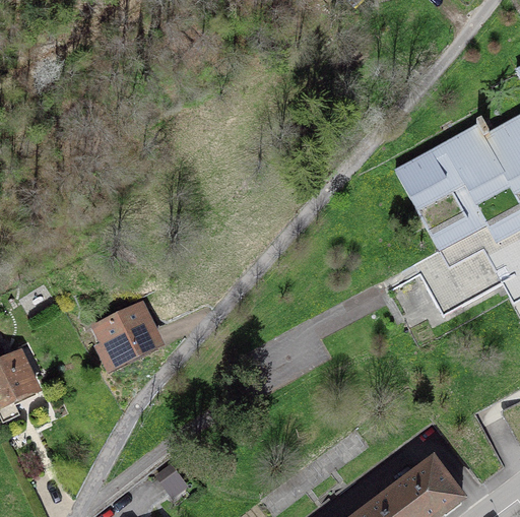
[(519,66),(514,70),(519,80),(519,113),(482,134),(476,123),(394,169),(439,249),(413,262),(443,314),(514,275),(519,285),(519,66)]
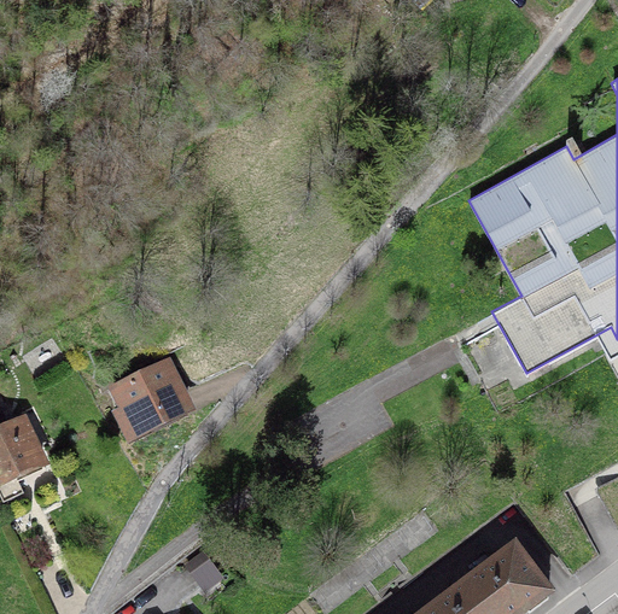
[(138,430),(186,407),(164,362),(116,386),(138,430)]
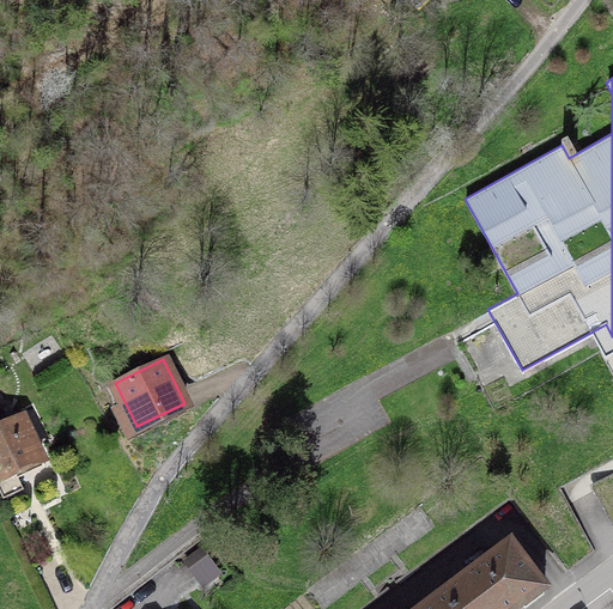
[(23,486),(14,468),(42,456),(22,413),(0,422),(0,488),(2,495),(23,486)]
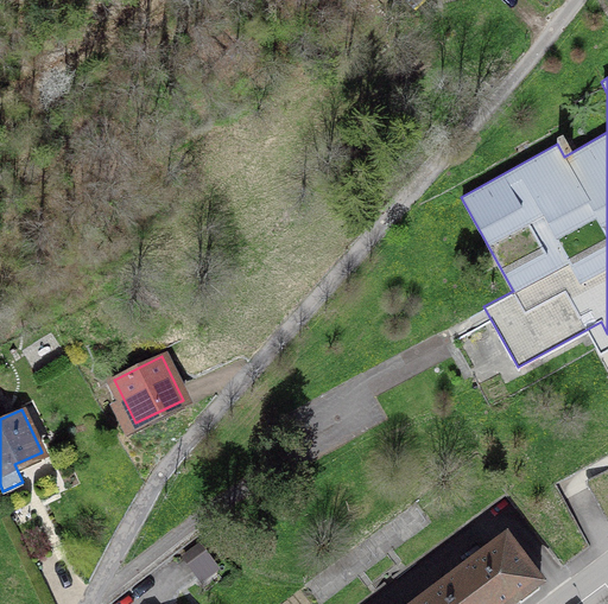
[(607,502),(607,465),(593,474),(607,502)]
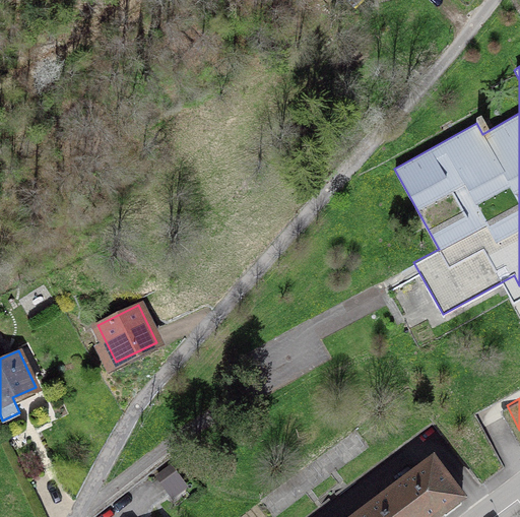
[(355,516),(434,516),(461,497),(433,460),(399,485),(395,480),(381,491),(384,496),(355,516)]
